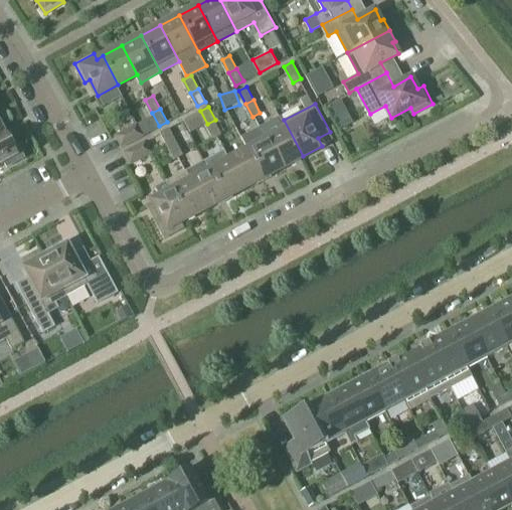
[(281,115),(262,125),(284,167),(303,156),(284,120),(281,115)]
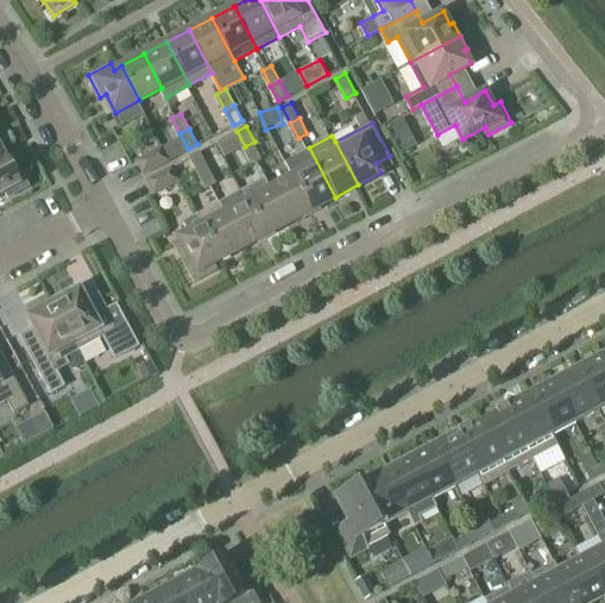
[(254,142),(245,146),(253,162),(262,157),(254,142)]
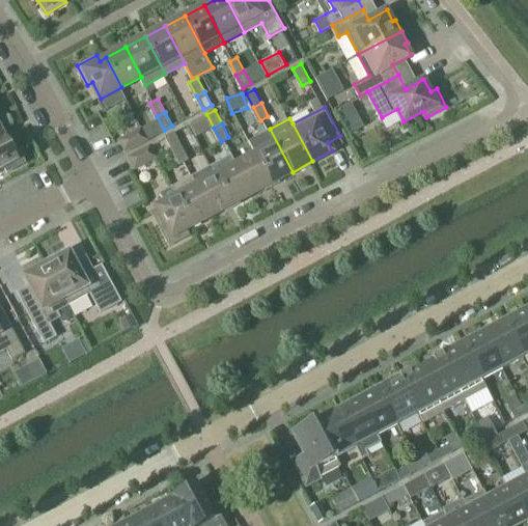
[(148,138),(142,127),(120,138),(127,150),(148,138)]
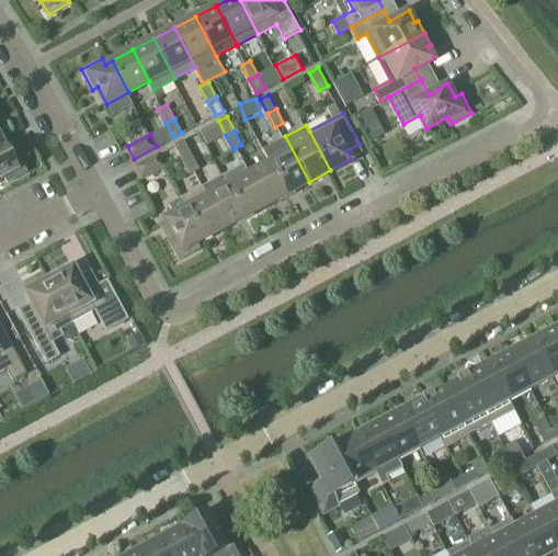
[(285,136),(264,147),(272,161),(288,193),(309,182),(285,136)]
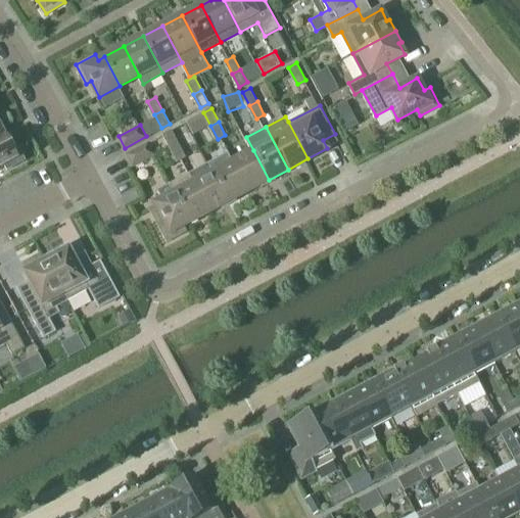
[(164,134),(172,146),(179,142),(173,129),(164,134)]
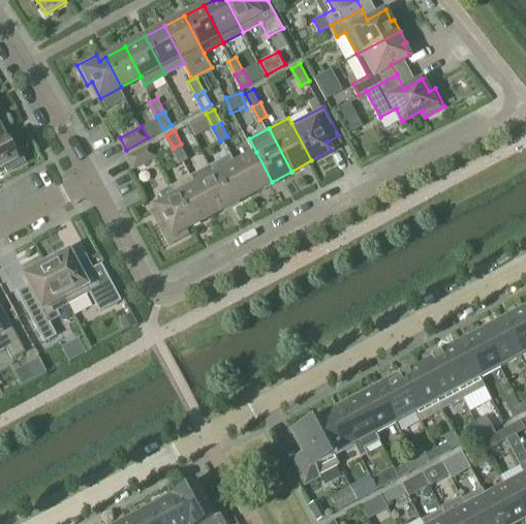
[(0,167),(5,164),(8,170),(27,160),(18,144),(12,146),(7,135),(0,139),(0,167)]
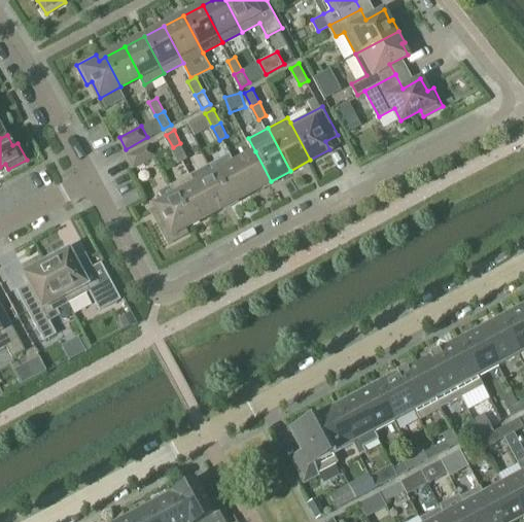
[(156,154),(150,143),(129,154),(134,166),(156,154)]
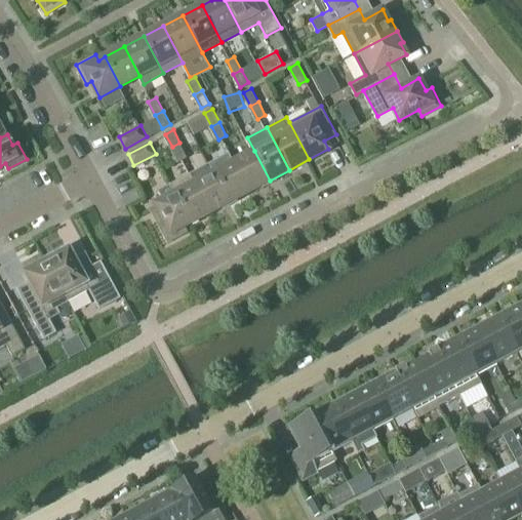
[(172,147),(178,160),(187,156),(179,143),(172,147)]
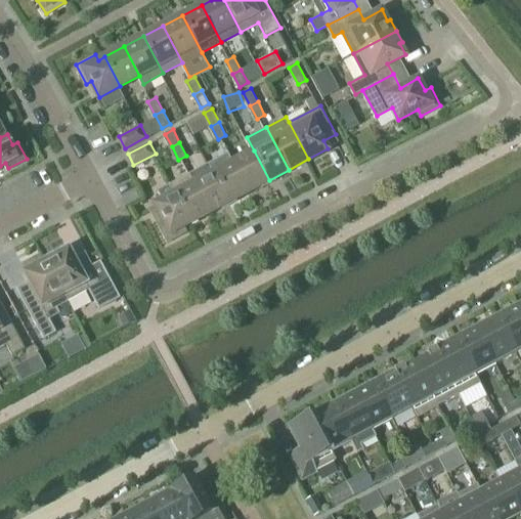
[(250,190),(269,180),(254,150),(234,161),(250,190)]
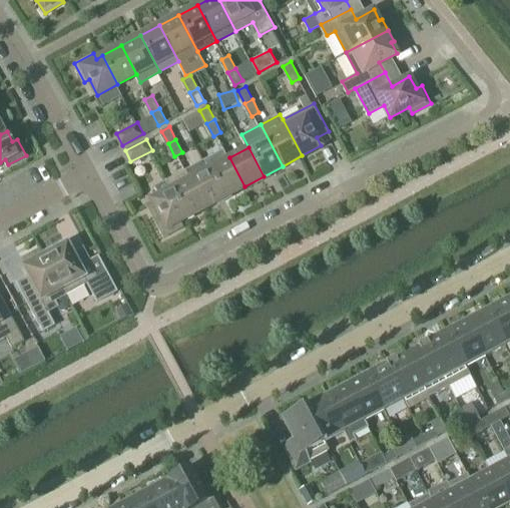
[(244,186),(229,157),(228,158),(223,149),(205,158),(225,196),(244,186)]
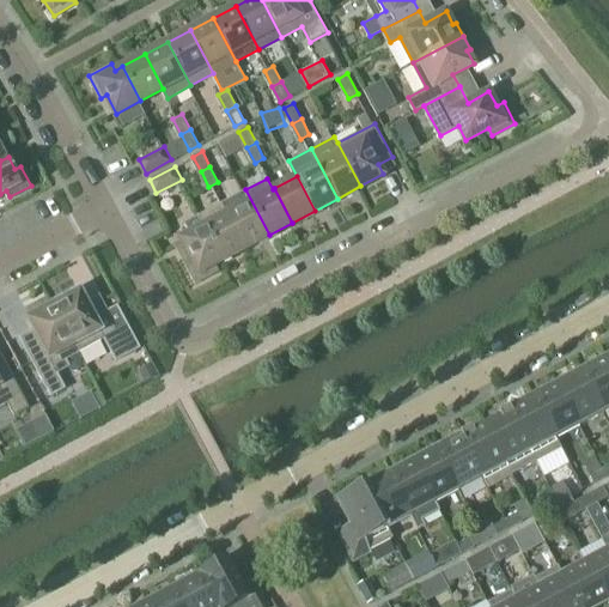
[(247,247),(269,235),(245,189),(223,201),(247,247)]
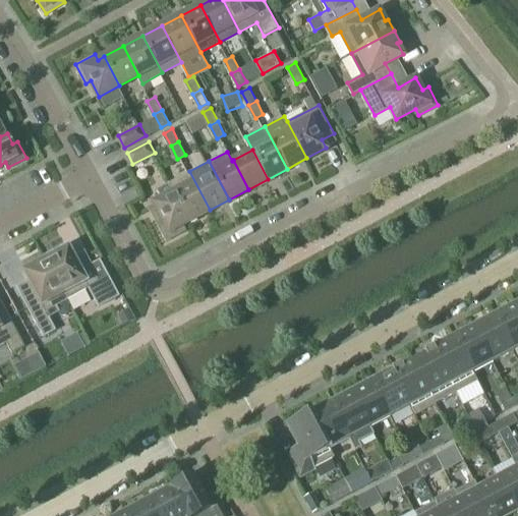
[(190,221),(210,210),(189,171),(170,182),(190,221)]
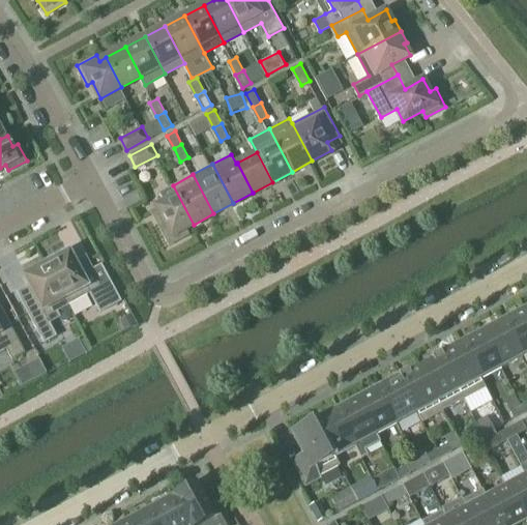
[(164,202),(157,206),(166,222),(159,225),(170,243),(189,233),(186,228),(194,225),(173,185),(157,193),(164,202)]
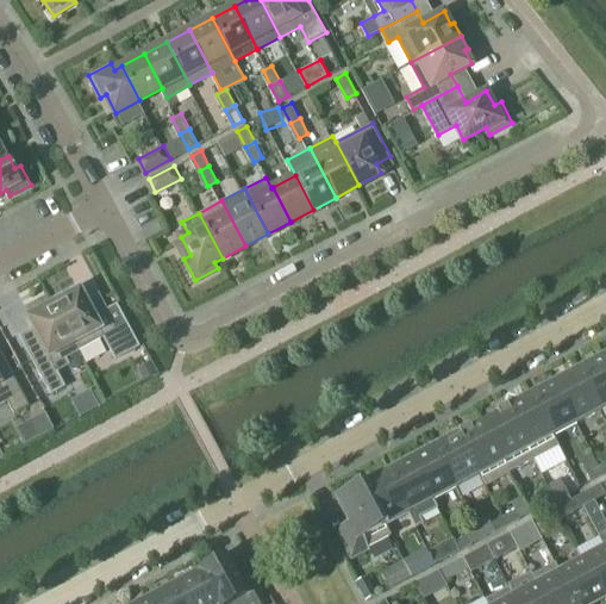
[(67,291),(52,298),(80,349),(105,335),(117,356),(130,349),(139,344),(118,303),(95,316),(80,287),(69,294),(67,291)]
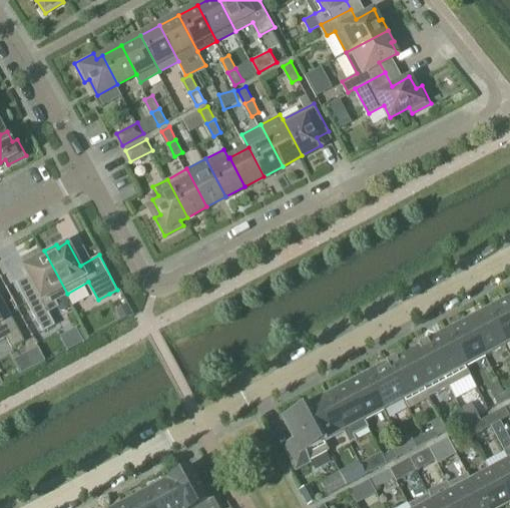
[(34,286),(23,292),(28,300),(43,329),(55,323),(48,311),(59,305),(56,300),(67,294),(44,250),(32,258),(33,261),(24,266),(34,286)]
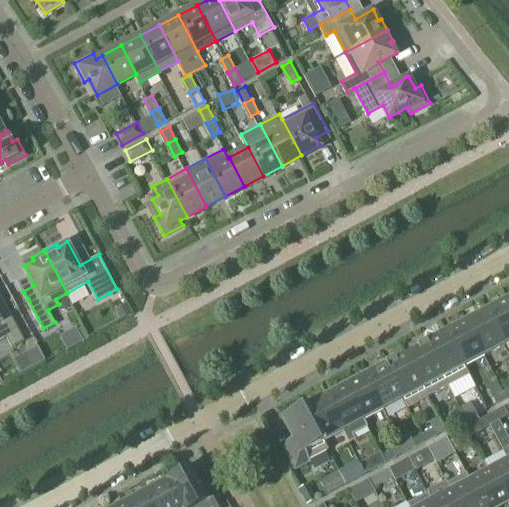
[(508,301),(507,299),(487,309),(505,343),(508,341),(508,301)]
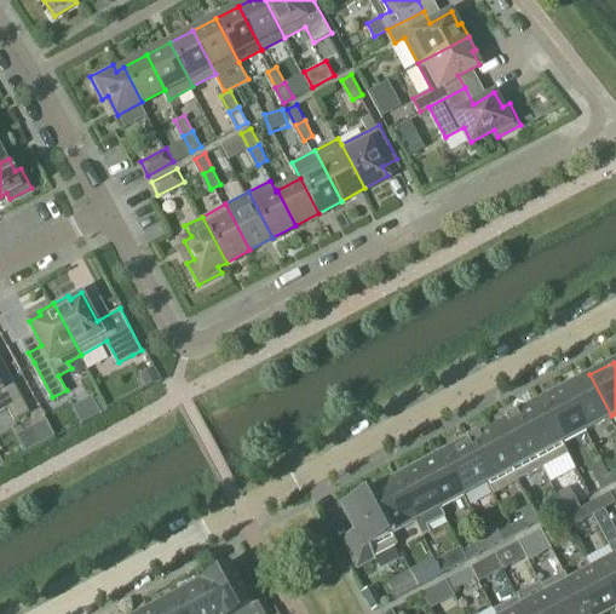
[(0,408),(9,405),(16,418),(29,411),(11,374),(0,379),(0,408)]
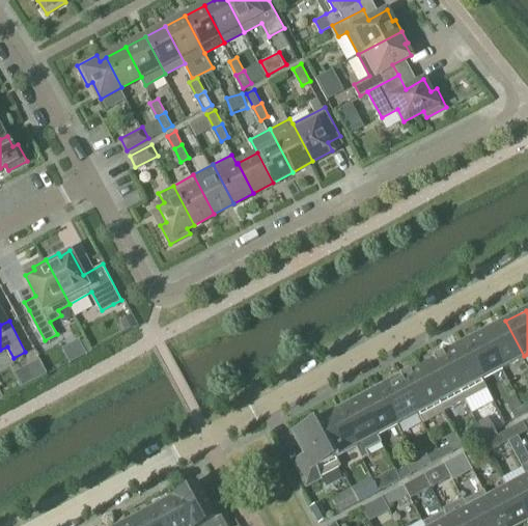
[(503,367),(524,356),(505,321),(484,332),(503,367)]
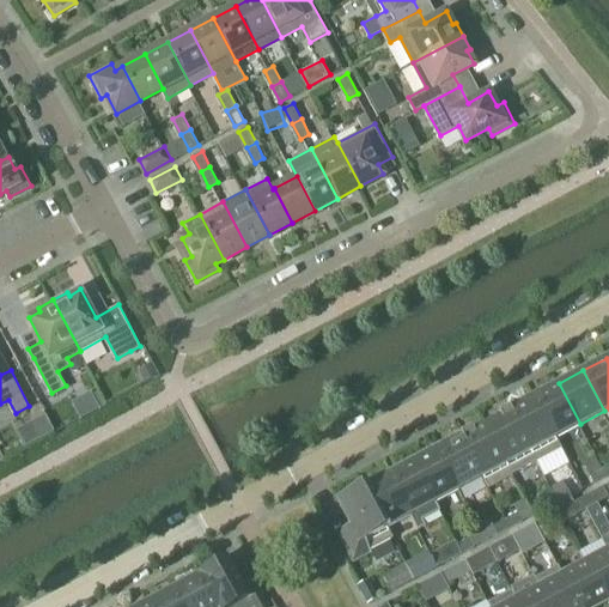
[(558,436),(580,424),(559,383),(535,396),(561,447),(562,445),(558,436)]
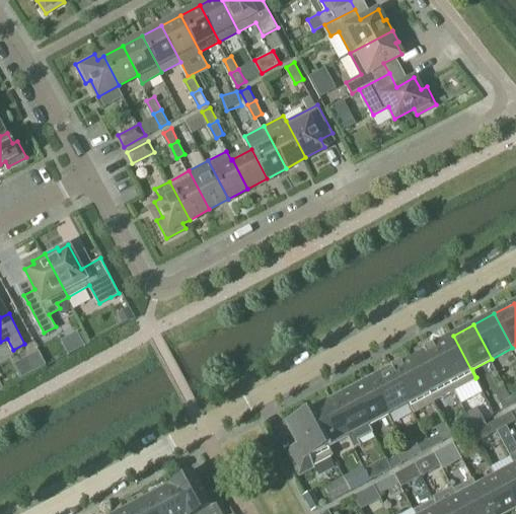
[(455,389),(475,378),(453,336),(433,346),(432,344),(432,345),(455,389)]
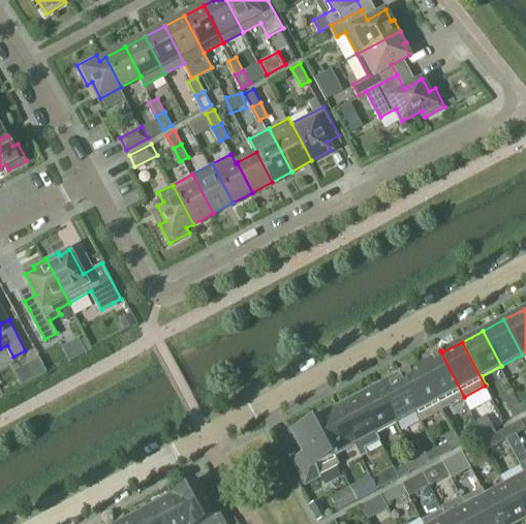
[(443,407),(464,397),(440,351),(431,356),(432,358),(421,364),(443,407)]
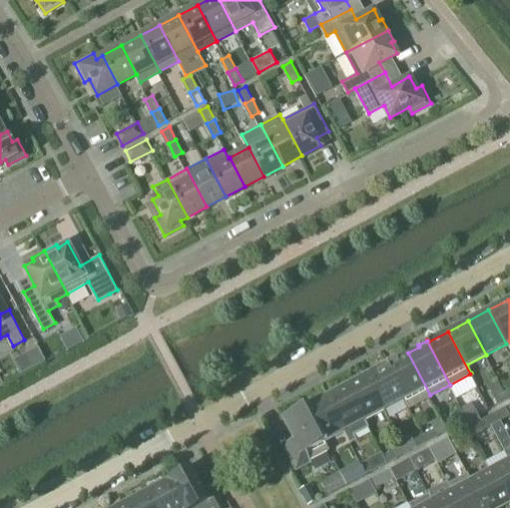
[(410,406),(430,395),(408,353),(396,360),(395,357),(387,362),(410,406)]
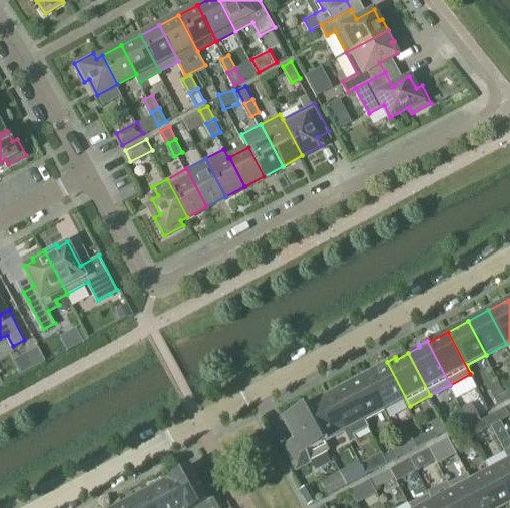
[(409,406),(410,406),(387,362),(386,362),(387,364),(368,375),(385,408),(405,398),(409,406)]
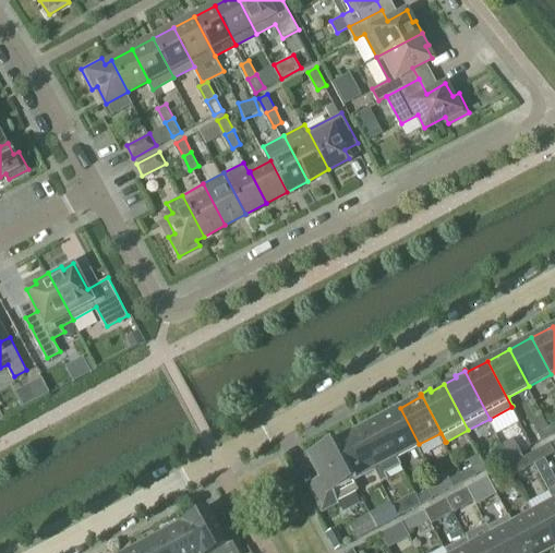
[(397,456),(419,444),(400,408),(377,420),(397,456)]
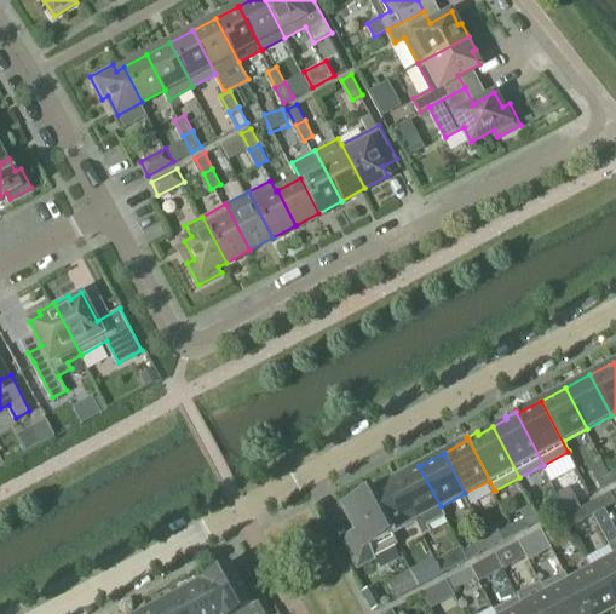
[(419,466),(395,478),(416,520),(424,533),(431,529),(427,522),(444,514),(441,506),(419,466)]
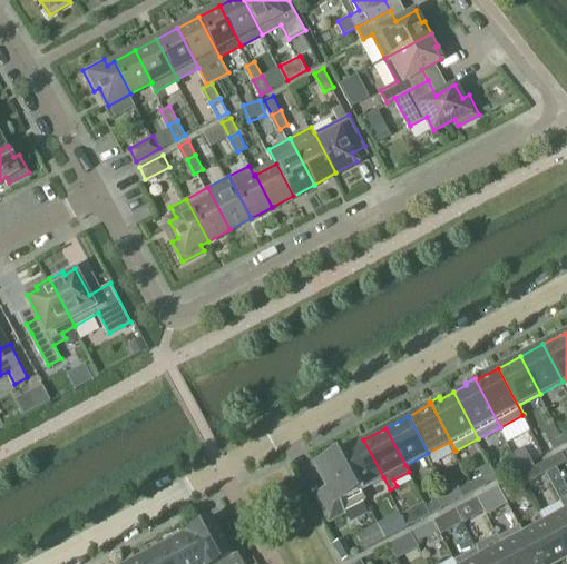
[(559,429),(548,436),(554,446),(565,441),(559,429)]
